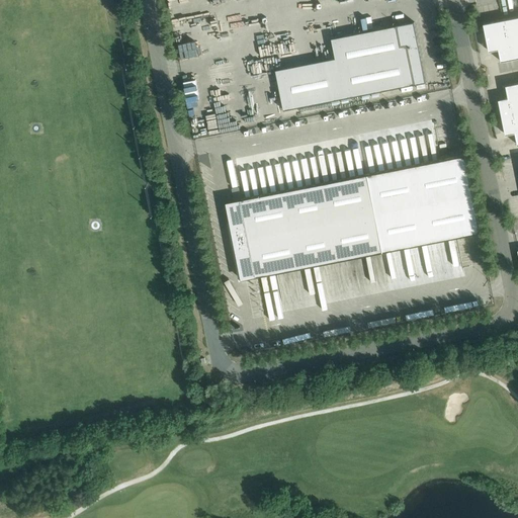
[(517,16),(484,23),(489,52),(499,50),(501,62),(517,58),(517,16)]
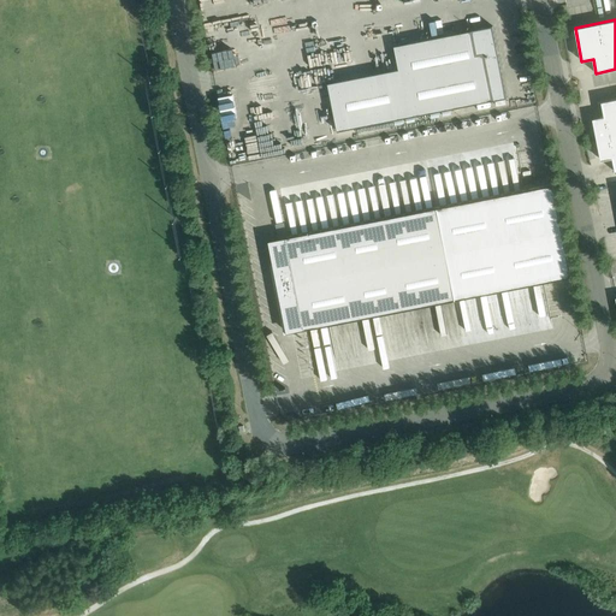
[(408,117),(507,98),(492,25),(394,46),(408,117)]
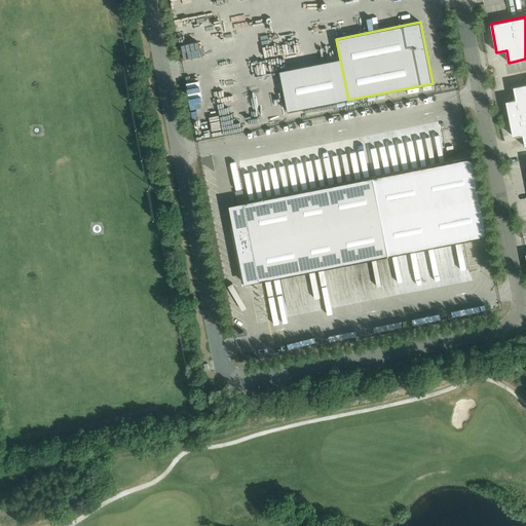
[(505,101),(510,119),(525,115),(525,83),(514,86),(516,99),(505,101)]
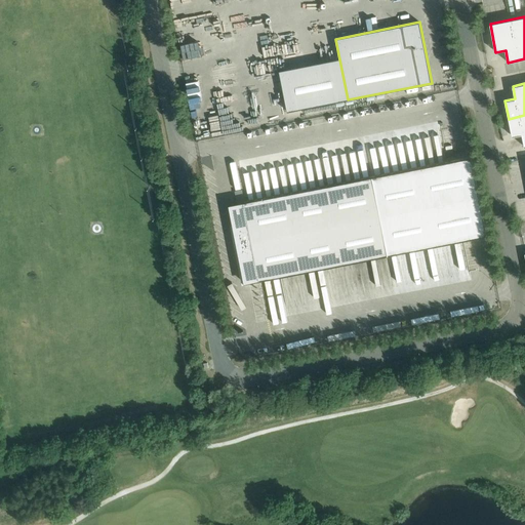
[(524,147),(524,115),(509,119),(512,136),(522,134),(524,147)]
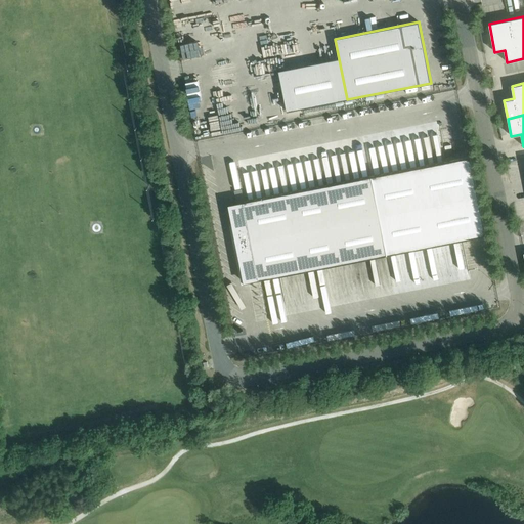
[(372,176),(228,205),(244,282),(388,254),(486,235),(471,157),(372,176)]
